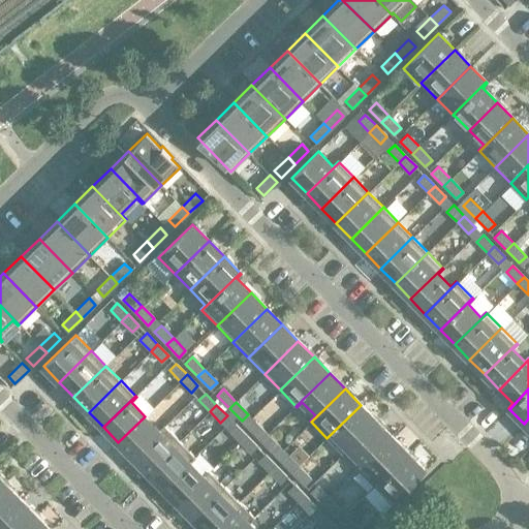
[(376,421),(361,405),(327,438),(343,454),(376,421)]
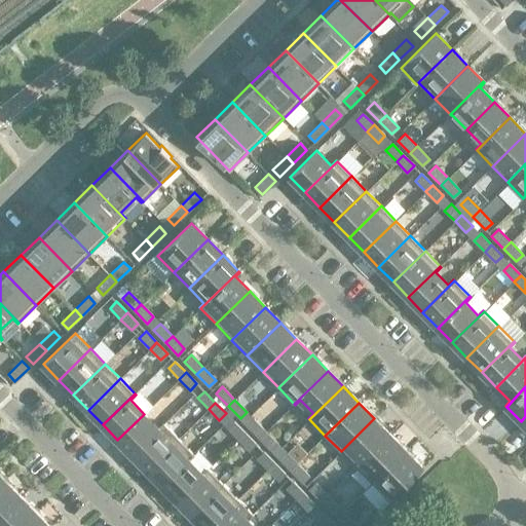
[(157,427),(144,414),(117,440),(132,454),(163,423),(162,422),(157,427)]
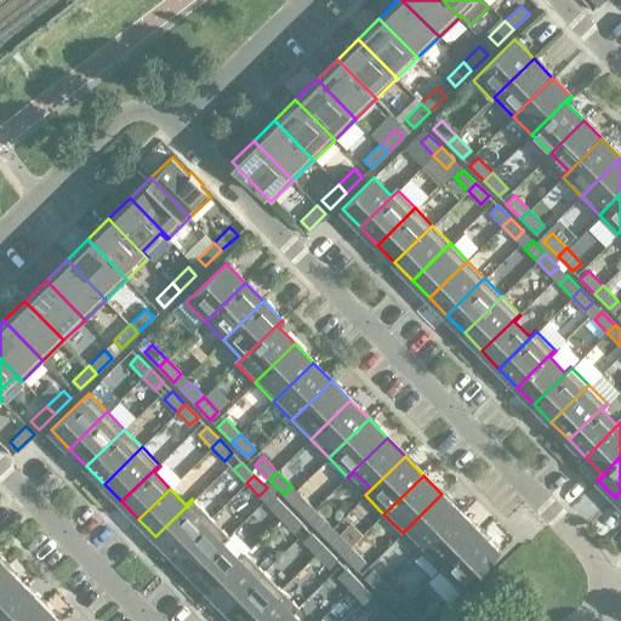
[(460,512),(442,494),(403,533),(421,551),(460,512)]
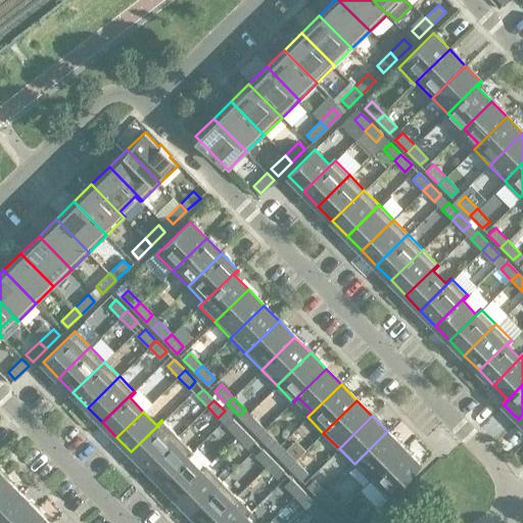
[(252,417),(245,423),(257,435),(265,429),(252,417)]
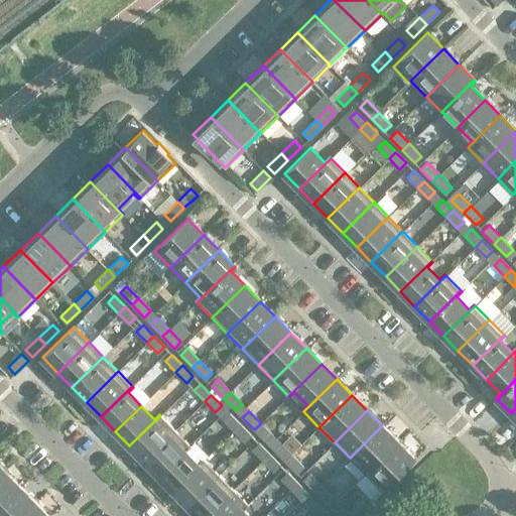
[(240,424),(230,413),(223,420),(234,430),(240,424)]
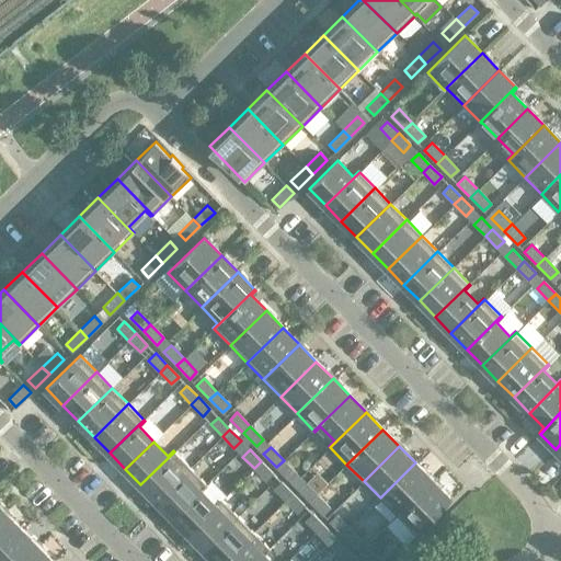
[(191,468),(174,451),(140,484),(157,501),(191,468)]
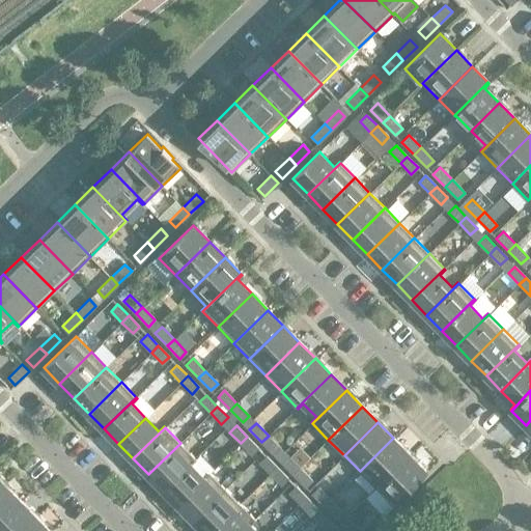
[(281,448),(269,436),(261,442),(274,455),(281,448)]
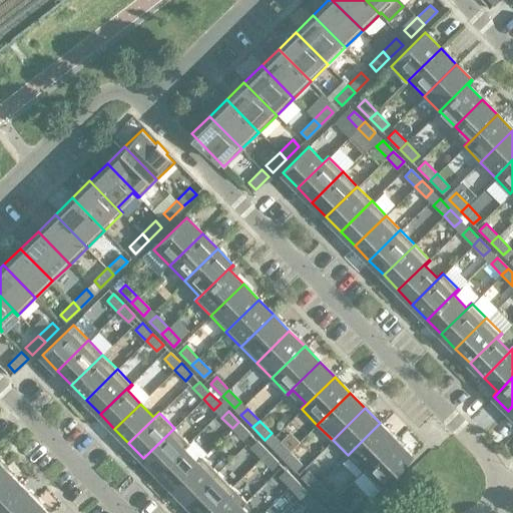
[(249,433),(238,422),(232,428),(242,439),(249,433)]
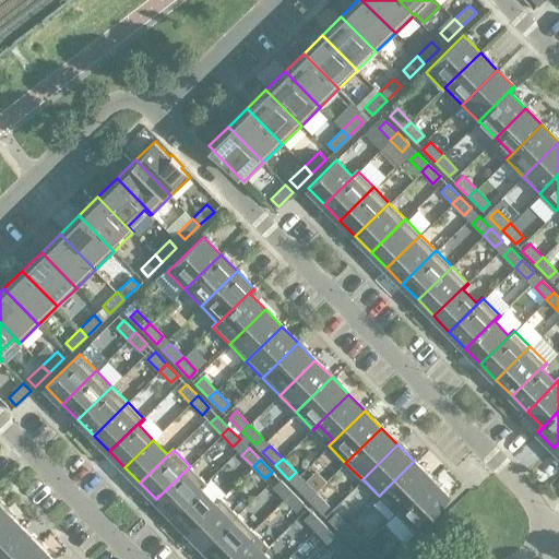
[(430,478),(414,461),(379,496),(395,513),(430,478)]
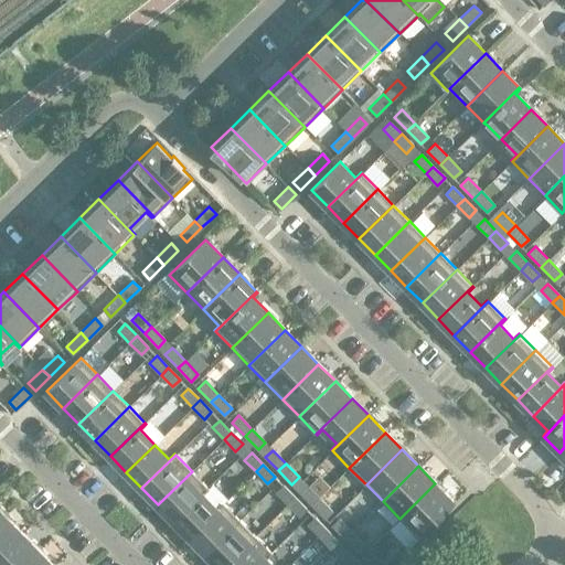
[(208,487),(192,471),(158,504),(173,521),(208,487)]
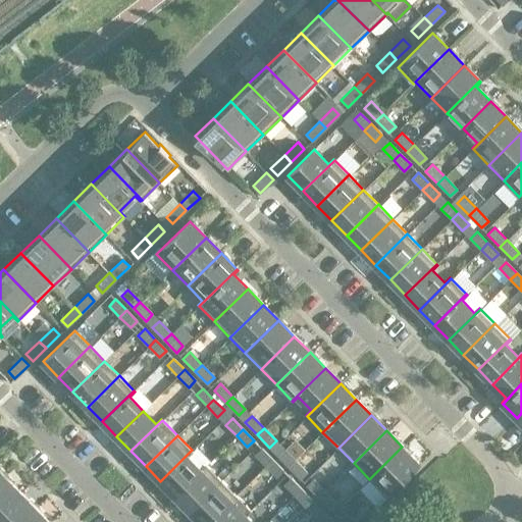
[(282,447),(275,454),(288,466),(295,460),(282,447)]
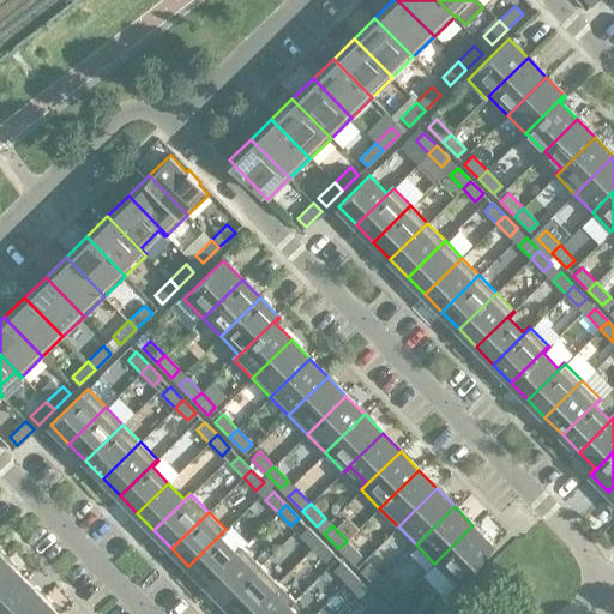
[(492,545),(473,525),(434,564),(453,583),(492,545)]
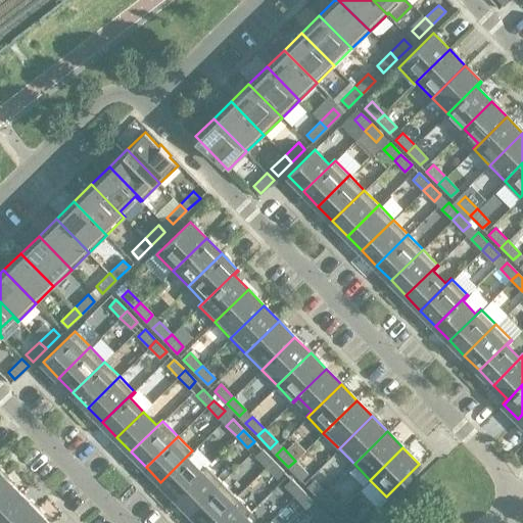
[(273,460),(262,448),(255,456),(266,467),(273,460)]
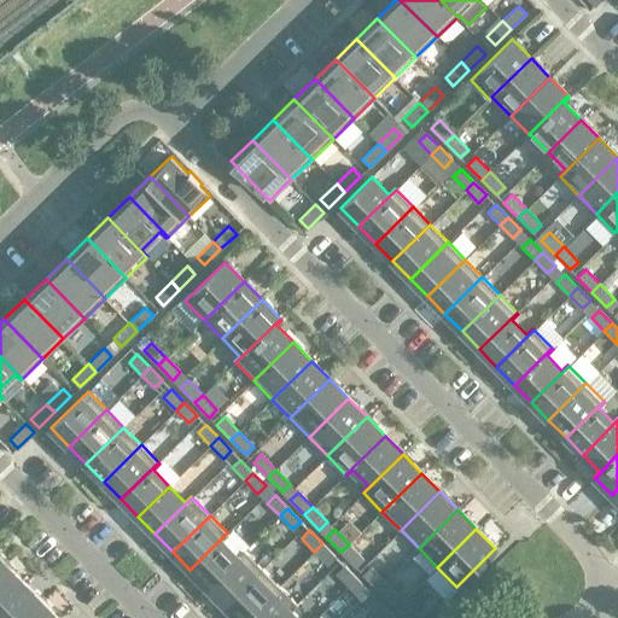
[(228,534),(227,532),(190,570),(207,587),(244,551),(243,549),(237,555),(222,540),(228,534)]
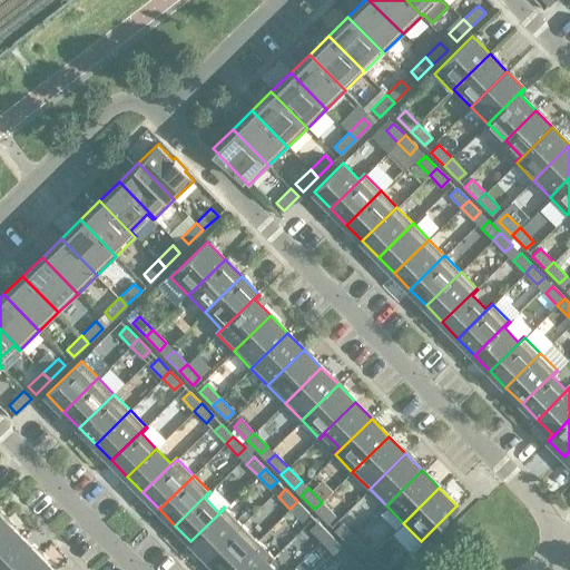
[(310,513),(297,501),(290,509),(302,520),(310,513)]
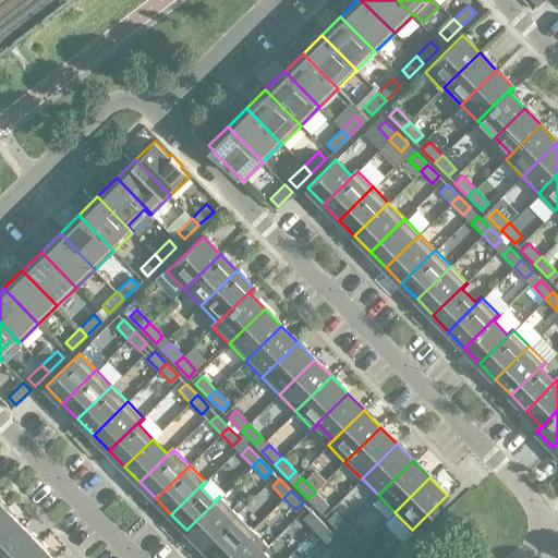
[(328,505),(315,492),(307,498),(320,511),(328,505)]
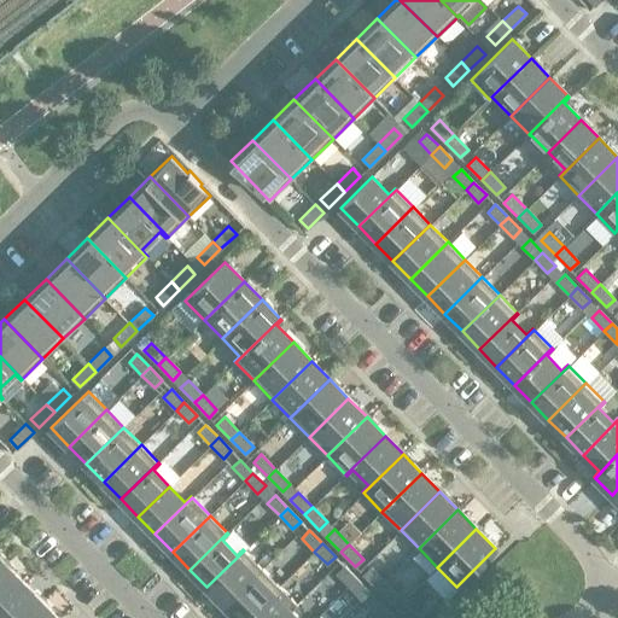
[(262,569),(244,551),(207,587),(225,605),(262,569)]
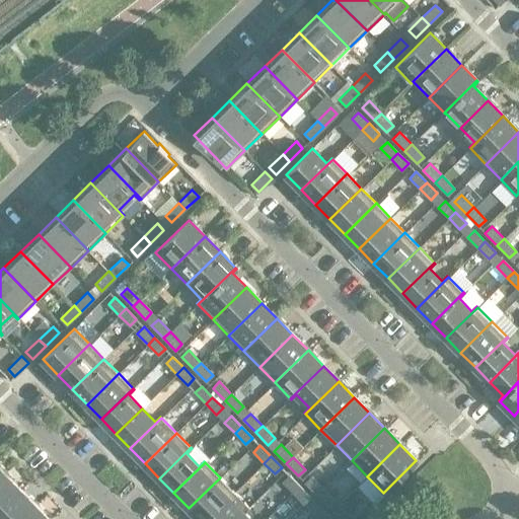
[(0,508),(19,490),(4,473),(0,477),(0,508)]
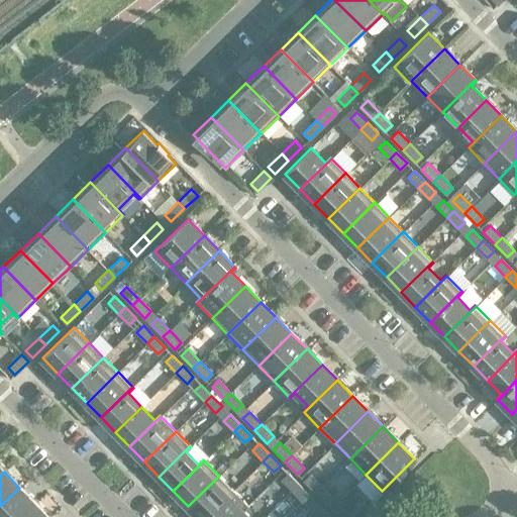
[(299,484),(288,474),(281,480),(292,491),(299,484)]
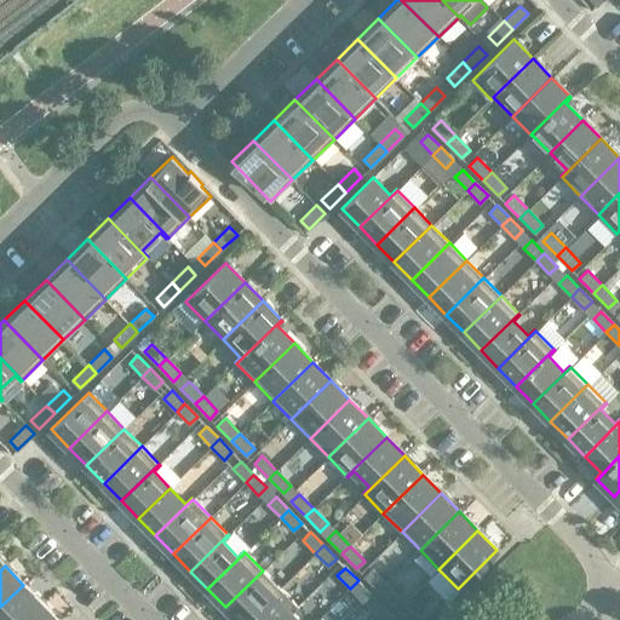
[(372,568),(363,577),(378,591),(386,584),(372,568)]
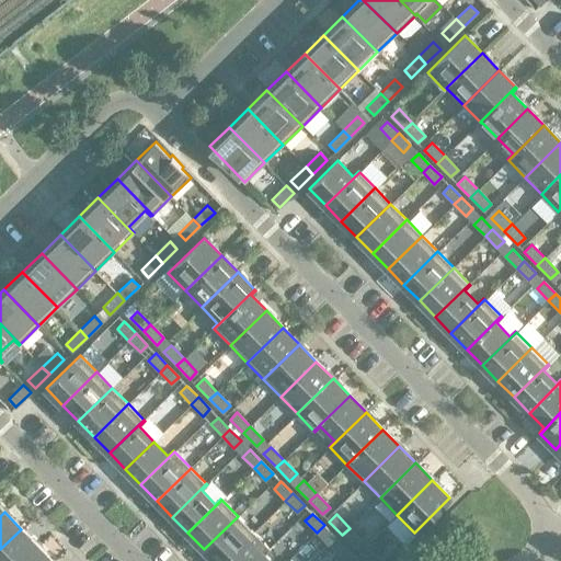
[(222,560),(253,531),(238,516),(204,549),(215,560),(222,560)]
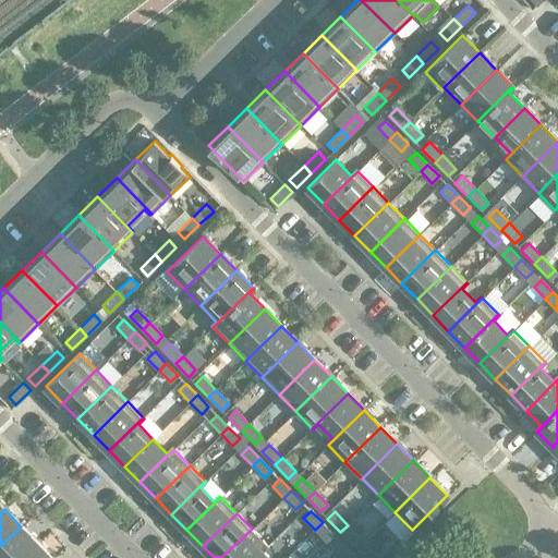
[(334,534),(323,522),(315,530),(326,542),(334,534)]
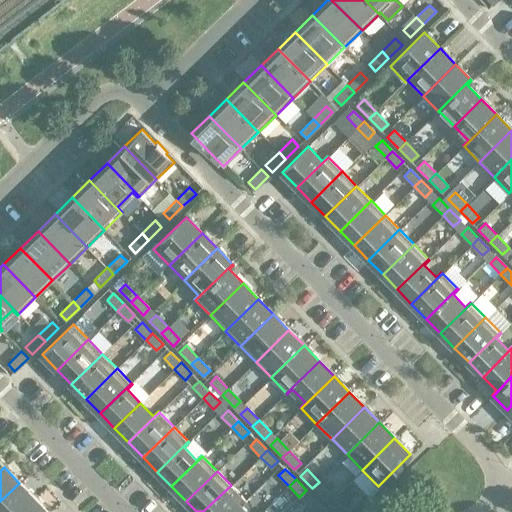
[(331,494),(319,482),(312,488),(324,500),(331,494)]
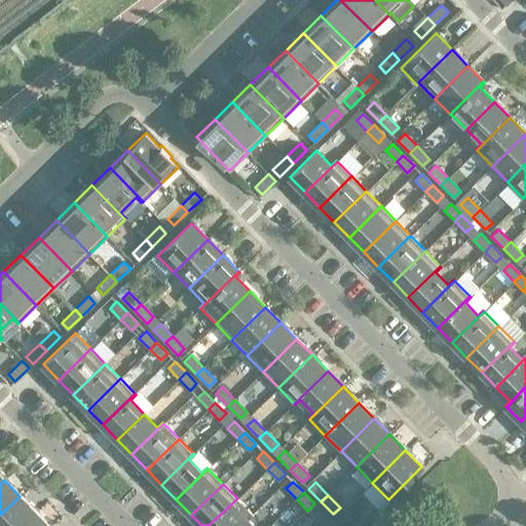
[(21,525),(36,512),(20,496),(0,515),(0,525),(21,525)]
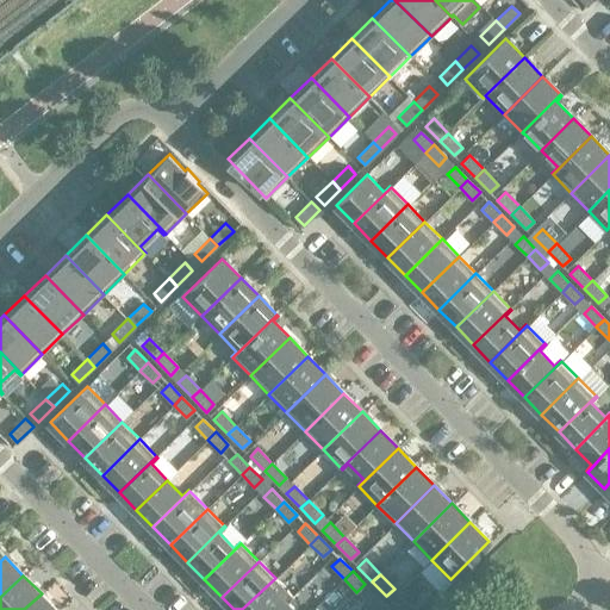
[(278,609),(292,596),(275,578),(242,609),(278,609)]
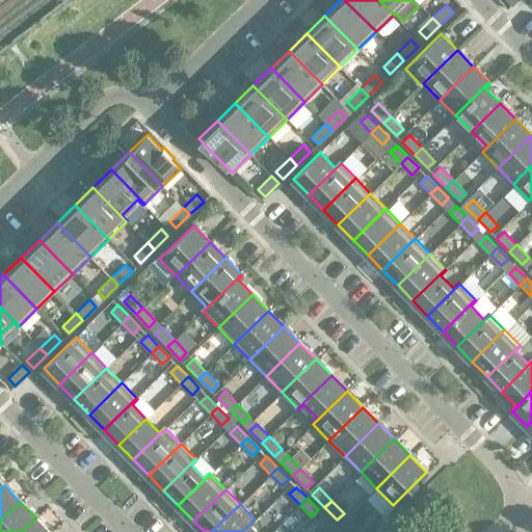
[(347,516),(341,523),(348,531),(356,531),(360,529),(347,516)]
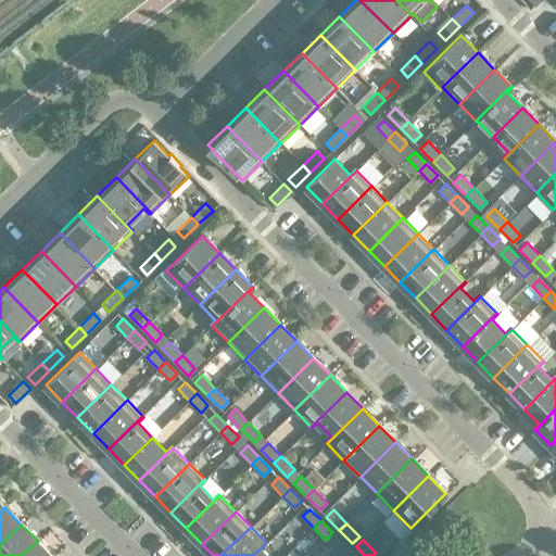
[(52,555),(38,541),(22,555),(52,555)]
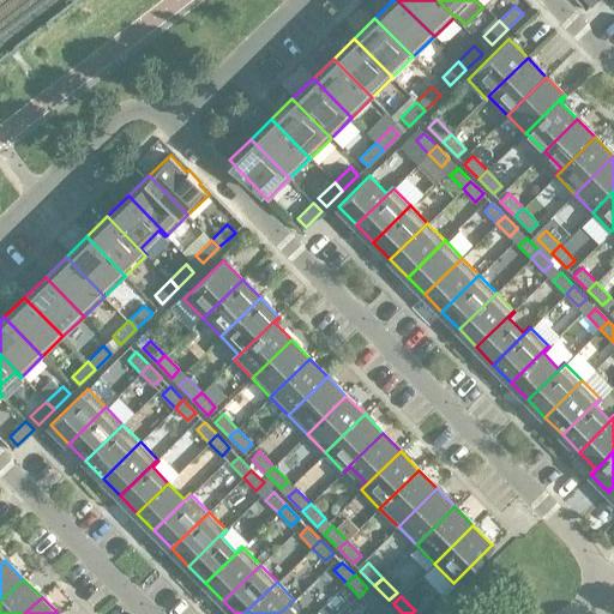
[(384,613),(389,609),(377,597),(368,605),(377,613),(384,613)]
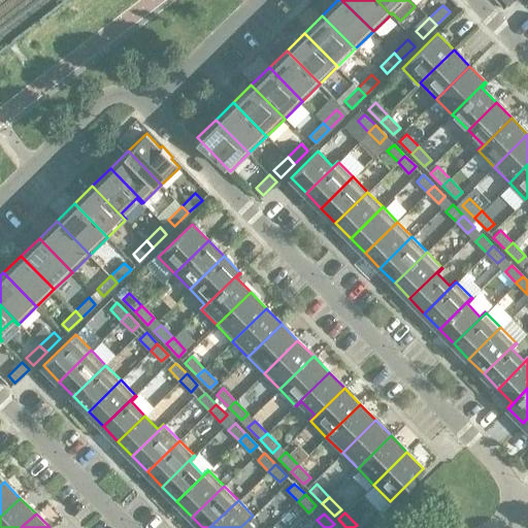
[(254,517),(253,516),(240,527),(255,527),(249,522),(254,517)]
